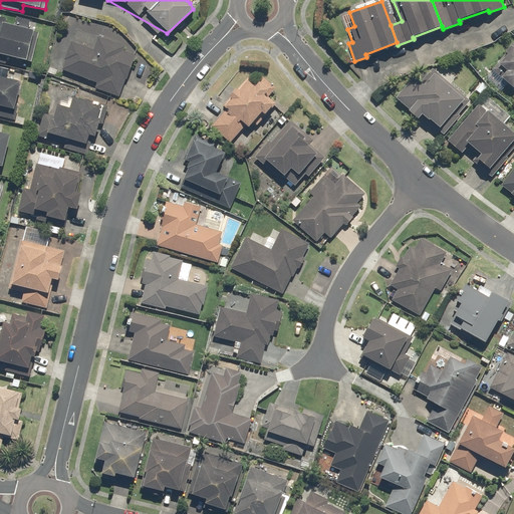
[(9,19),(0,17),(0,61),(11,64),(12,59),(31,63),(38,31),(31,30),(33,21),(22,19),(20,27),(8,25),(9,19)]
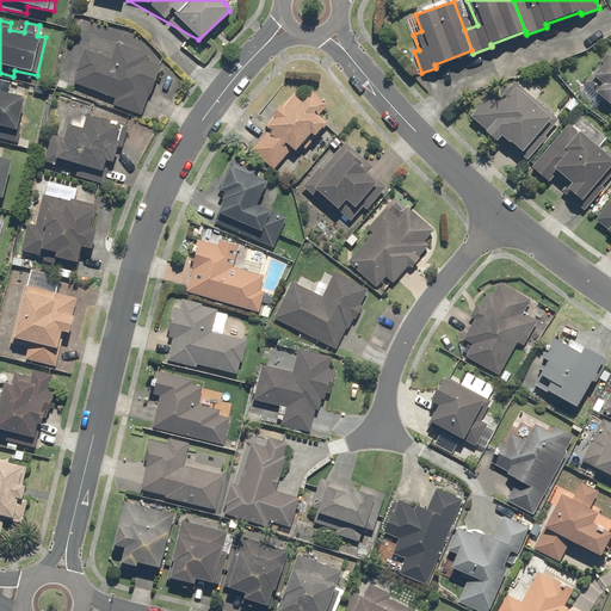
[(147,55),(117,44),(111,59),(85,49),(72,82),(112,98),(111,103),(142,115),(160,66),(146,61),(147,55)]
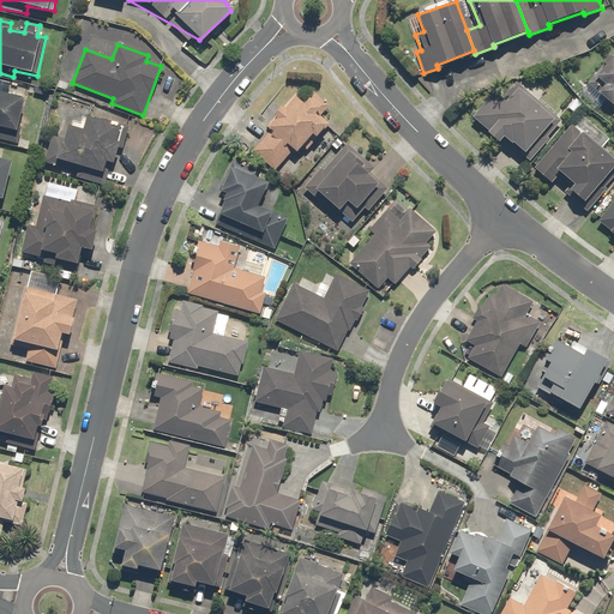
[(613,49),(600,64),(603,67),(588,83),(613,108),(613,107),(613,49)]
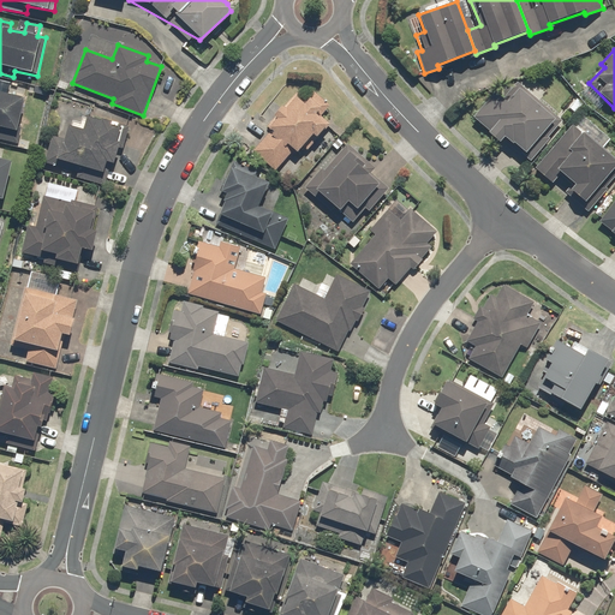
[(0,141),(17,144),(25,99),(6,95),(9,83),(0,81),(0,141)]
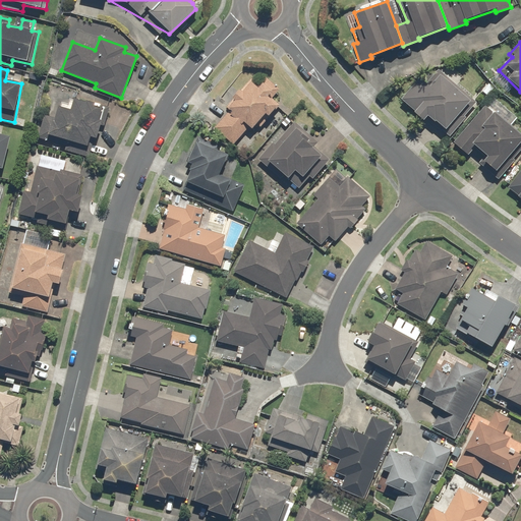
[(476,102),(448,76),(447,78),(438,70),(428,79),(432,83),(428,88),(421,80),(416,87),(412,83),(402,95),(415,107),(411,112),(421,121),(426,116),(447,134),(476,102)]
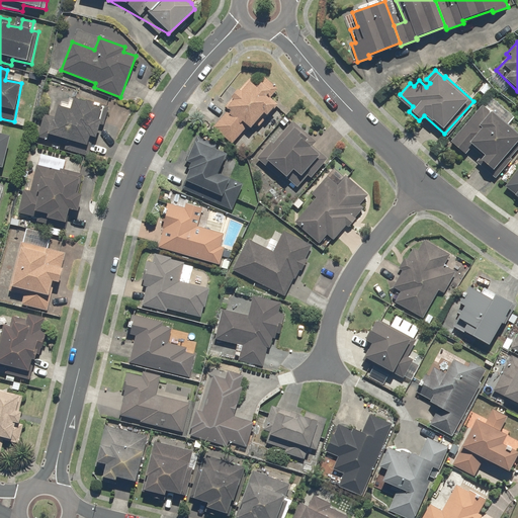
[(277,89),(263,77),(254,84),(248,79),(222,107),(227,112),(214,125),(232,143),(246,126),(250,131),(273,105),(268,99),(277,89)]
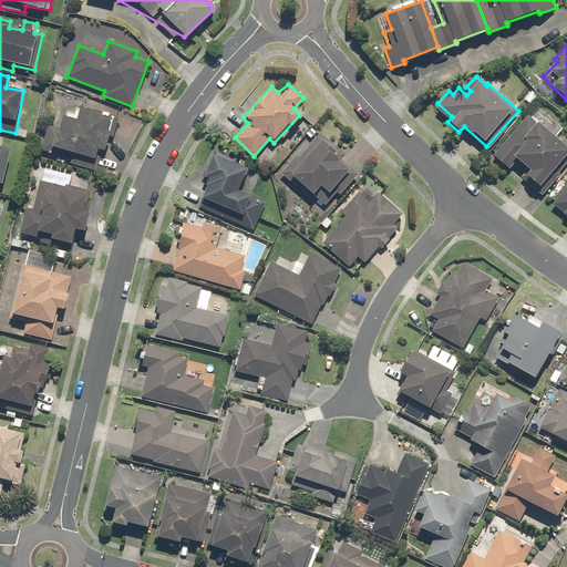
[(113,116),(79,106),(75,121),(59,116),(55,127),(47,124),(40,151),(71,160),(70,163),(96,171),(113,116)]
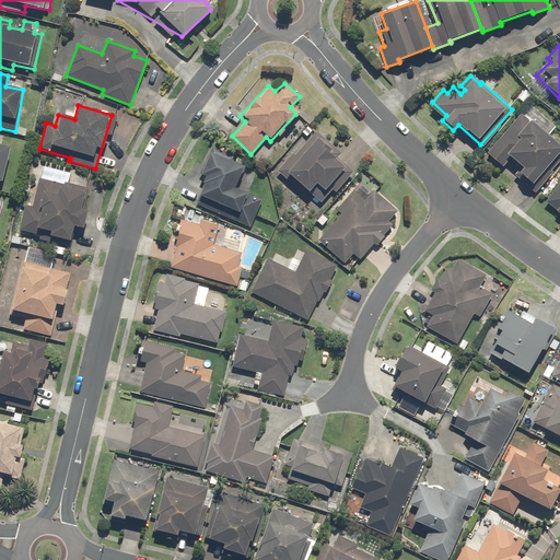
[(531,105),(522,115),(521,114),(486,153),(503,167),(510,161),(517,167),(512,173),(528,187),(559,150),(559,148),(547,137),(556,127),(531,105)]
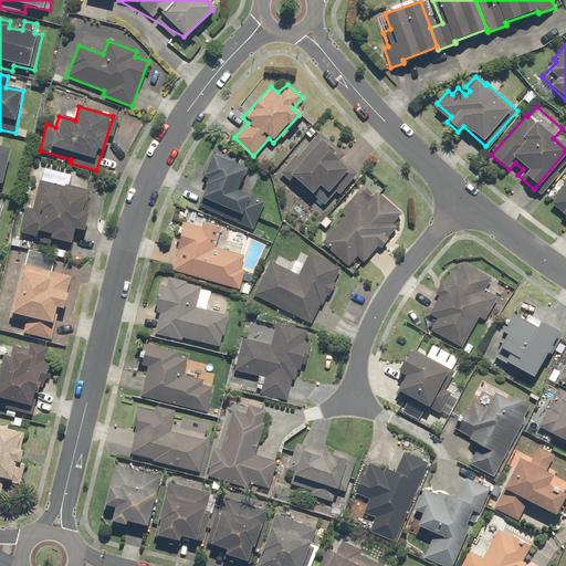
[(344,155),(320,134),(317,132),(297,156),(295,154),(279,174),(304,194),(307,189),(325,205),(352,173),(338,161),(344,155)]
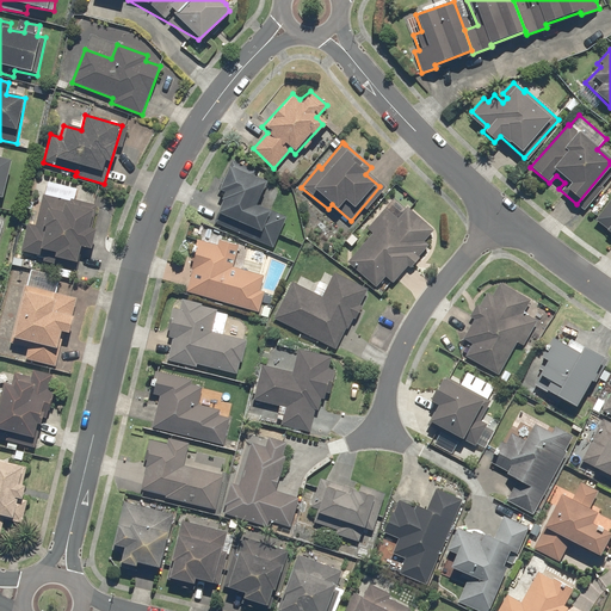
[(0,199),(1,199),(10,160),(0,158),(0,199)]
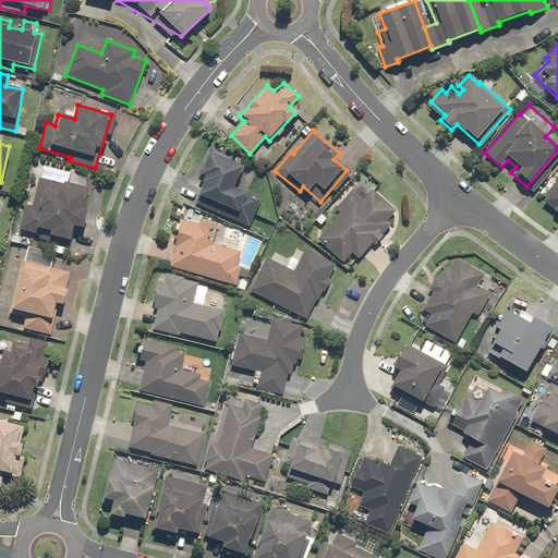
[(233,155),(214,146),(210,154),(207,152),(198,172),(207,176),(195,206),(250,227),(261,198),(255,196),(264,174),(231,161),(233,155)]
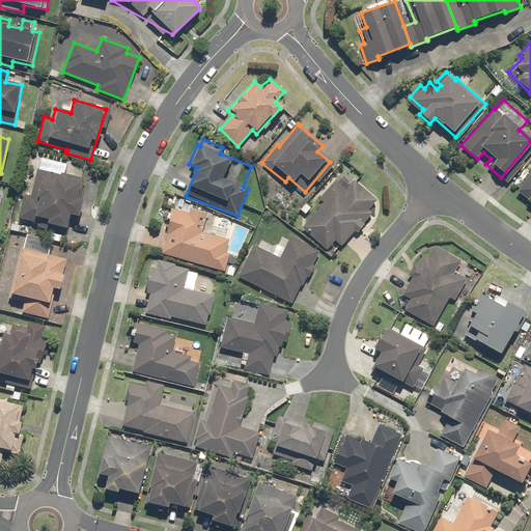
[(80,179),(36,171),(35,171),(30,196),(23,195),(19,220),(37,223),(36,227),(65,233),(68,216),(80,218),(83,199),(77,198),(80,179)]
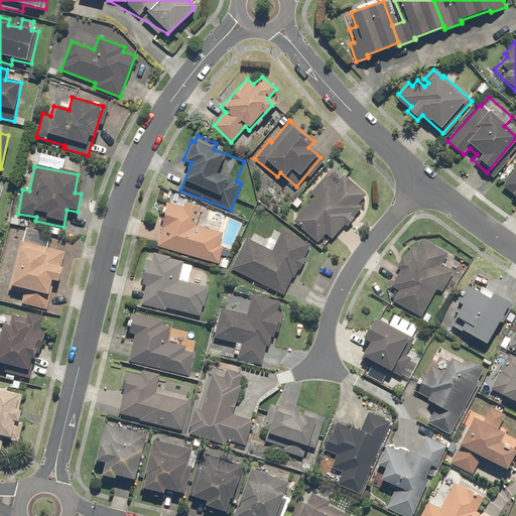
[(515,169),(514,168),(503,184),(515,192),(515,169)]
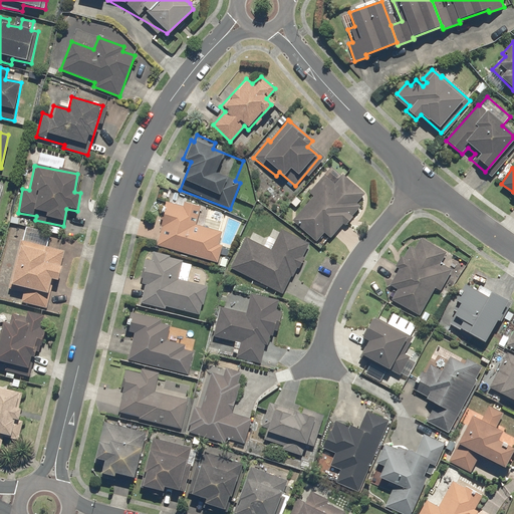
[(363,194),(341,175),(334,184),(323,175),(308,193),(312,197),(292,221),(322,247),(341,225),(344,228),(352,218),(351,217),(360,207),(356,203),(363,194)]
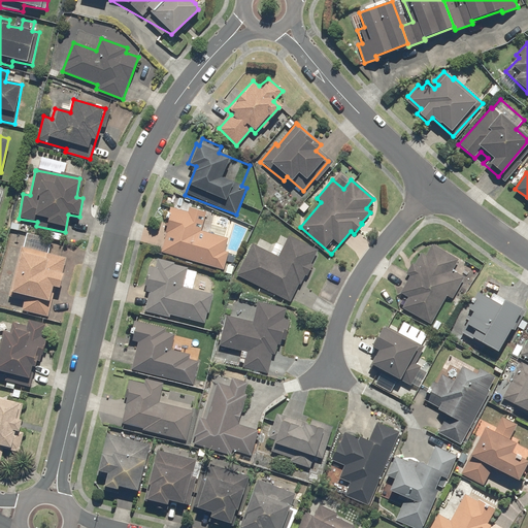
[(165,233),(160,254),(223,270),(228,252),(224,252),(227,239),(200,232),(205,212),(191,209),(191,212),(169,206),(162,232),(165,233)]
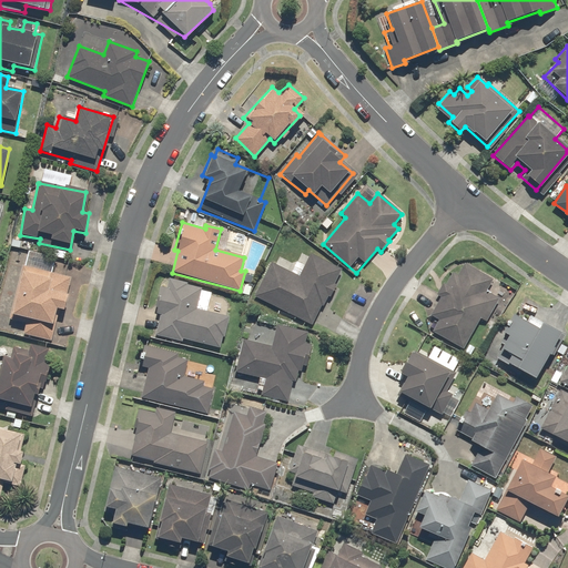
[(18,266),(17,271),(8,317),(27,322),(23,335),(51,341),(57,310),(63,311),(70,277),(51,273),(54,260),(27,254),(24,267),(18,266)]
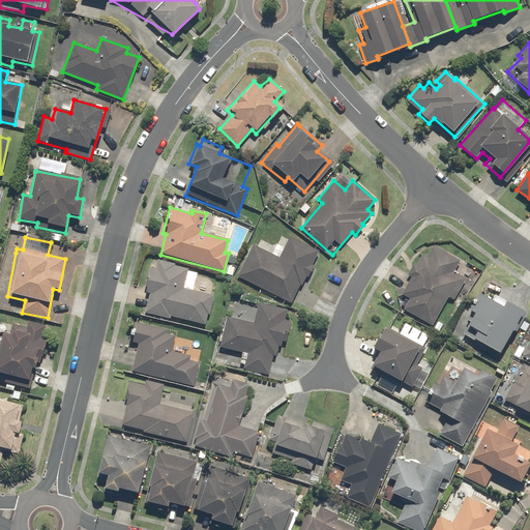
[(317,252),(290,238),(288,237),(277,259),(252,246),(237,275),(294,303),(306,277),(308,278),(315,265),(312,263),(317,252)]
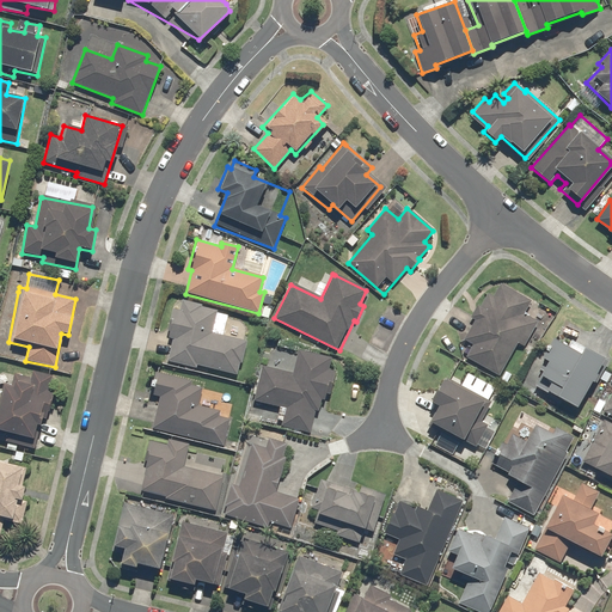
[(532,301),(497,283),(493,281),(461,340),(471,344),(463,361),(499,379),(516,344),(524,348),(537,322),(525,316),(532,301)]
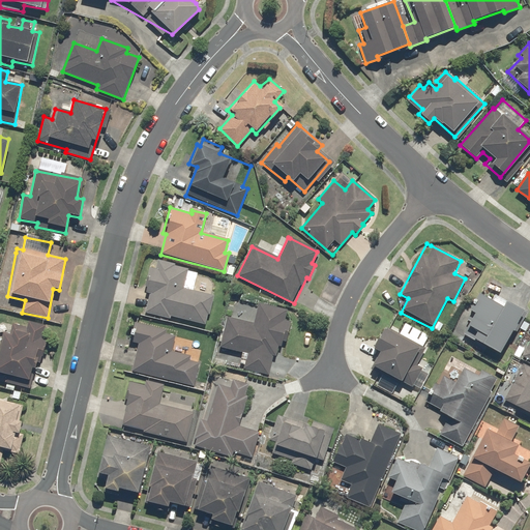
[(188,267),(156,261),(155,269),(148,267),(143,292),(148,293),(144,314),(171,319),(172,317),(206,324),(212,295),(183,289),(188,267)]
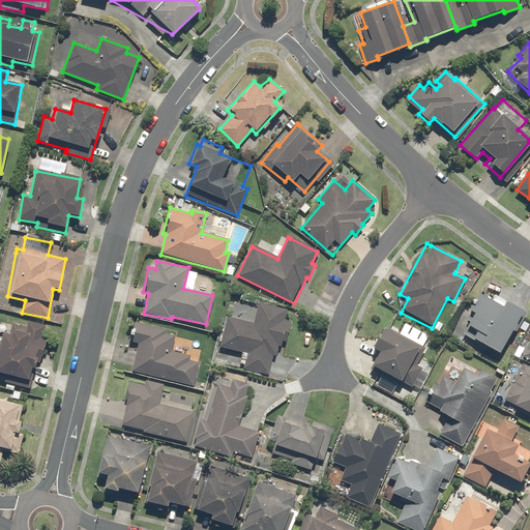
[(477,293),(458,331),(499,354),(522,311),(493,295),(491,300),(477,293)]
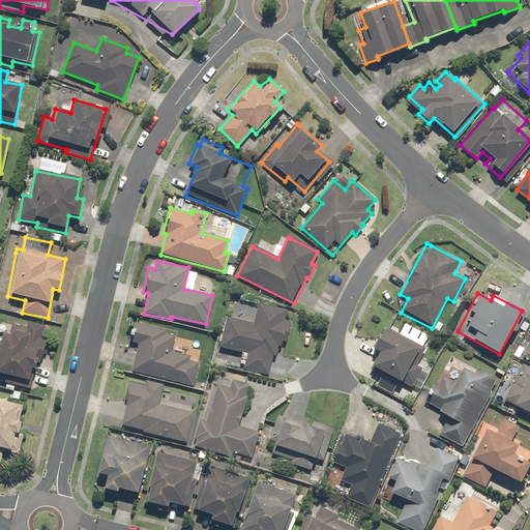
[(286,307),(259,300),(253,324),(227,317),(218,347),(243,354),(239,370),(268,377),(275,349),(282,350),(290,320),(284,318),(286,307)]
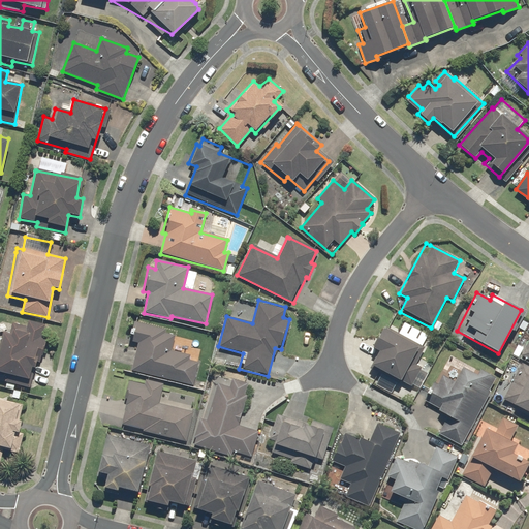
[(8,334),(2,332),(0,341),(0,371),(7,373),(6,382),(31,387),(37,354),(41,355),(45,339),(41,338),(44,324),(27,320),(26,327),(10,323),(8,334)]
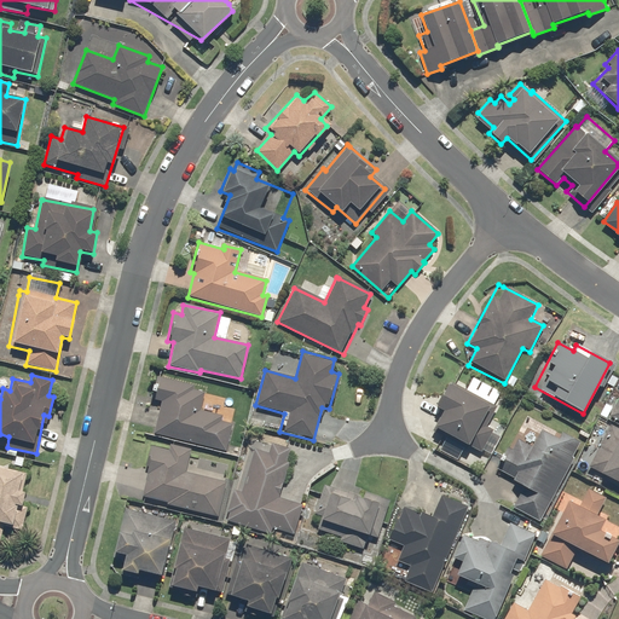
[(160,376),(154,399),(160,400),(152,434),(225,452),(232,423),(221,421),(221,417),(198,412),(203,392),(194,389),(195,385),(160,376)]
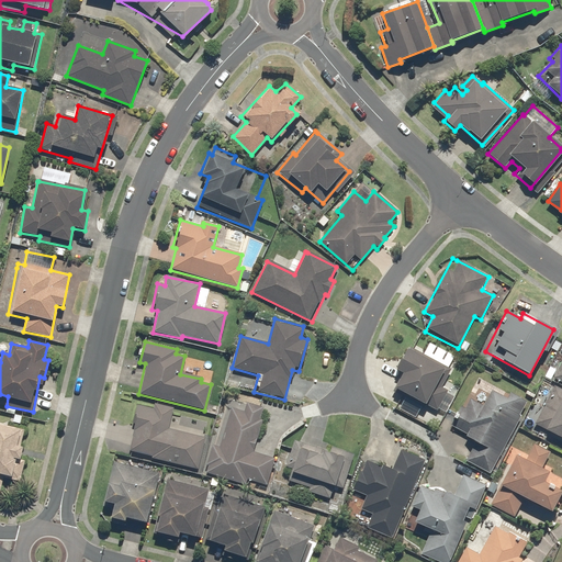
[(454,370),(407,346),(395,369),(403,373),(394,391),(434,412),(454,370)]
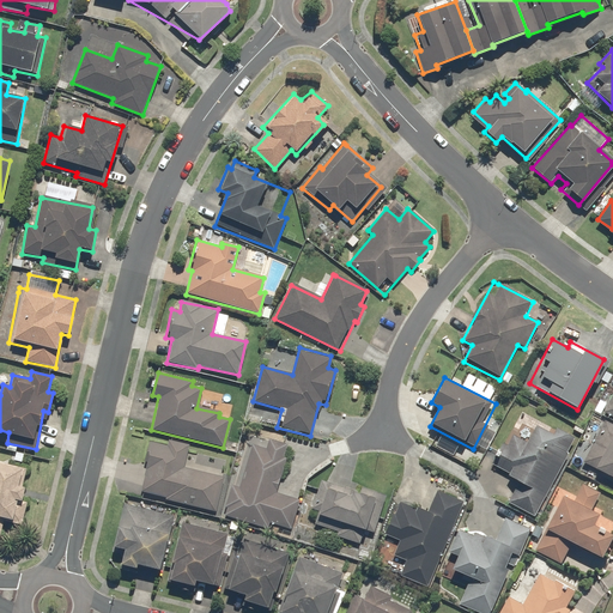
[(612,392),(602,414),(612,419),(612,392)]
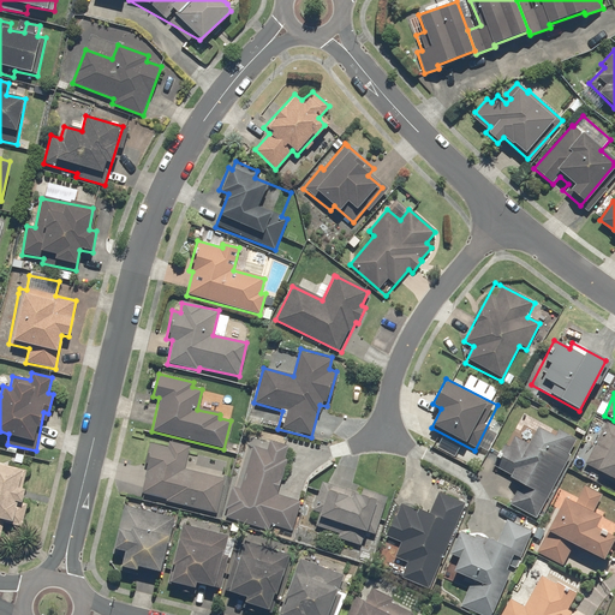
[(614,427),(604,422),(581,467),(614,484),(614,427)]
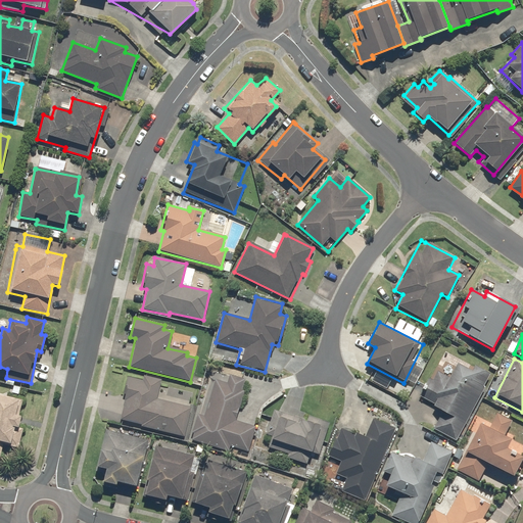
[(417,398),(442,411),(433,430),(457,441),(486,378),(488,374),(472,366),(470,371),(464,367),(452,362),(445,375),(436,371),(432,379),(427,376),(417,398)]
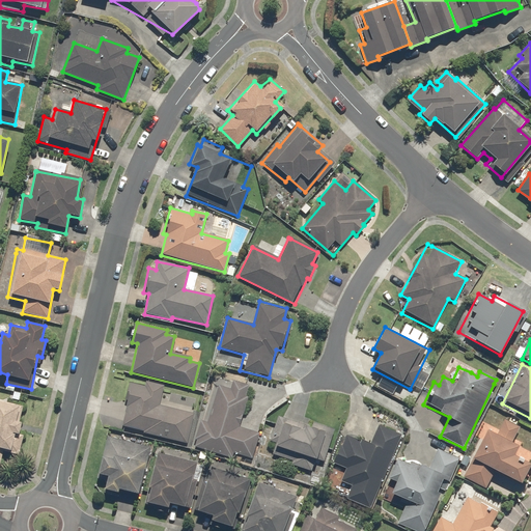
[(248,386),(217,378),(205,422),(197,420),(190,448),(231,458),(232,453),(252,458),(259,431),(238,426),(248,386)]
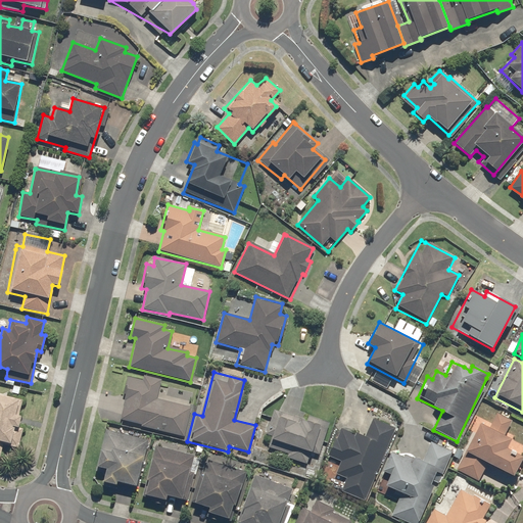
[(192,408),(156,398),(161,379),(144,375),(142,380),(126,376),(122,394),(126,395),(119,421),(184,437),(192,408)]
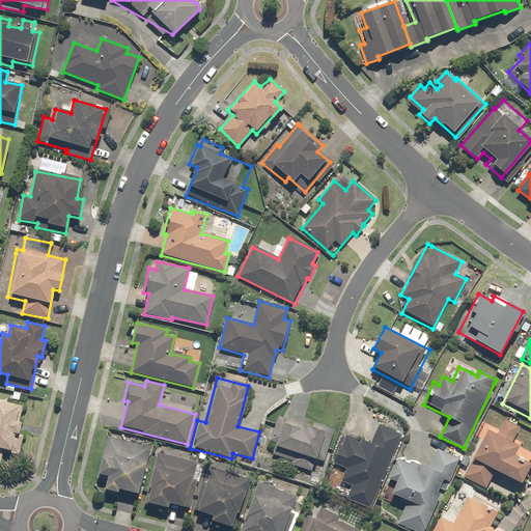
[(0,458),(2,451),(19,454),(23,435),(18,434),(20,423),(17,423),(21,404),(0,400),(0,458)]
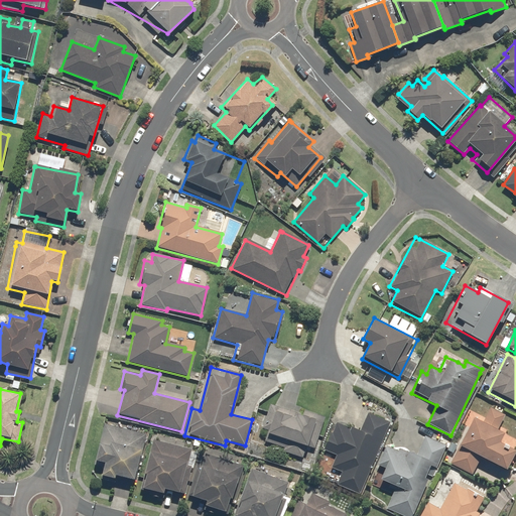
[(305,417),(271,407),(269,414),(267,413),(261,433),(268,434),(264,446),(303,458),(307,446),(313,448),(324,415),(306,411),(305,417)]
